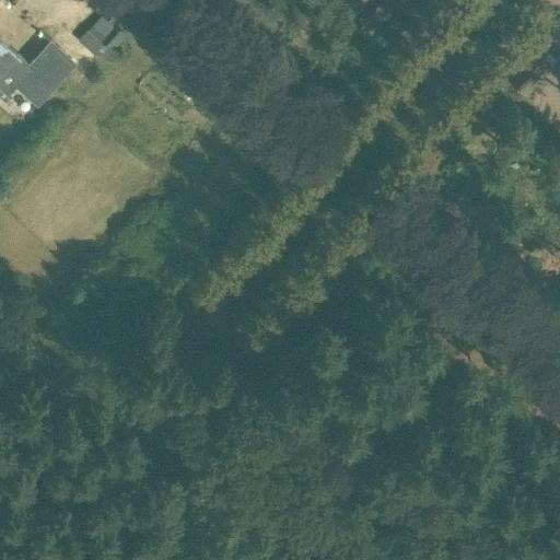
[(384,16),(395,2),(392,0),(381,0),(374,9),(384,16)]
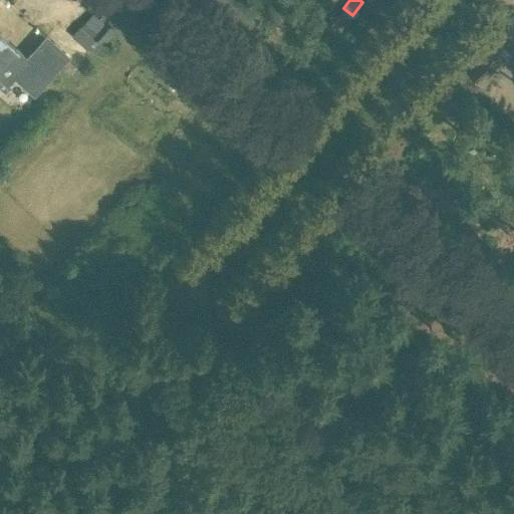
[(337,35),(350,18),(341,11),(328,27),(337,35)]
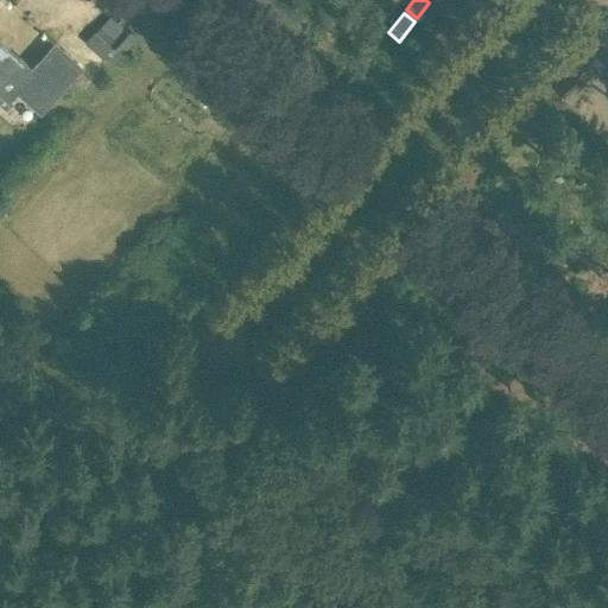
[(109,33),(101,25),(95,31),(95,30),(84,42),(103,59),(100,62),(108,70),(115,63),(107,55),(113,48),(109,44),(118,35),(113,30),(109,33)]
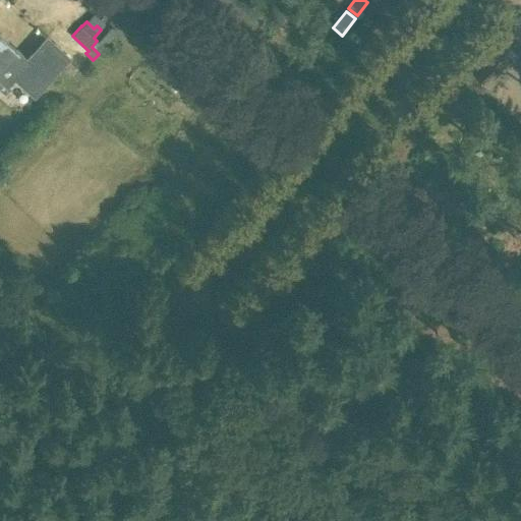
[(0,36),(0,83),(3,81),(7,84),(14,76),(35,94),(68,56),(47,38),(27,60),(0,36)]
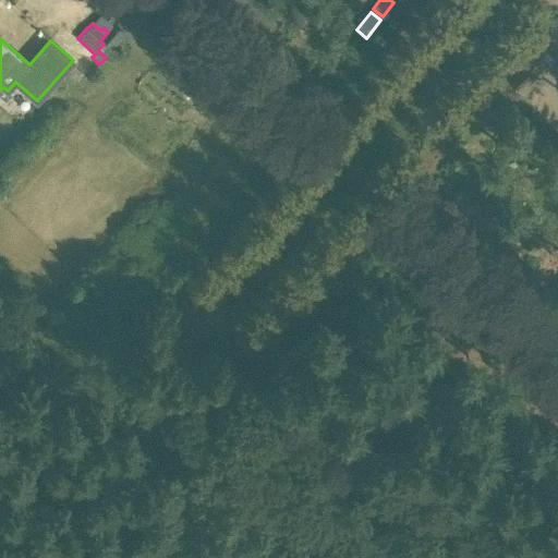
[(508,128),(518,117),(509,109),(499,120),(508,128)]
